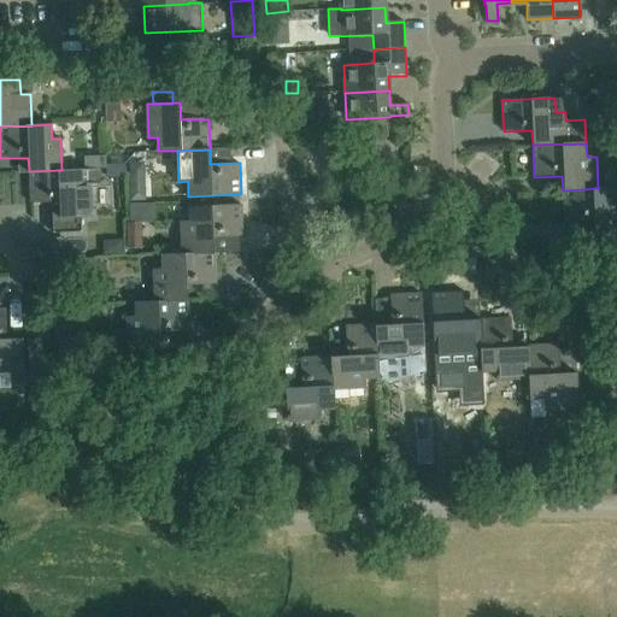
[(100,168),(62,170),(29,171),(30,204),(59,203),(60,218),(56,218),(57,230),(52,230),(52,233),(81,231),(81,217),(93,217),(90,183),(101,183),(100,168)]
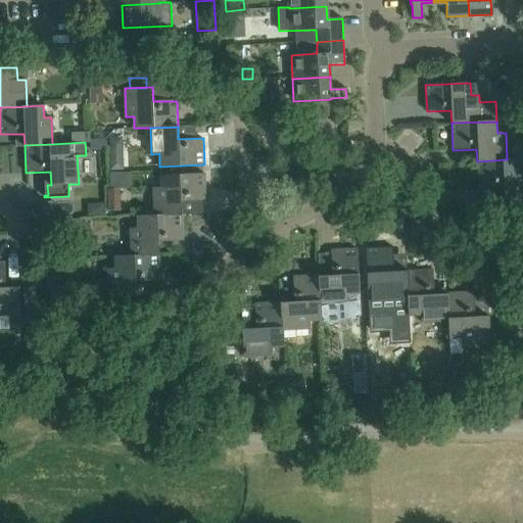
[(109,171),(124,171),(123,150),(109,151),(109,171)]
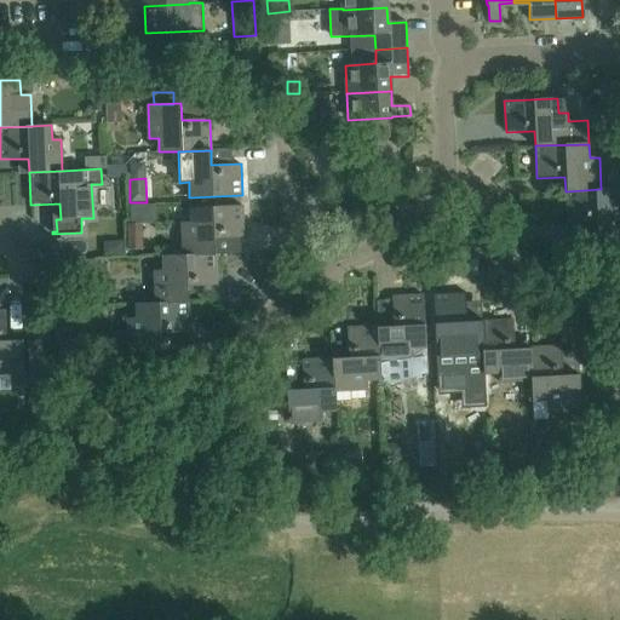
[(619,188),(601,189),(566,191),(567,223),(596,222),(596,237),(619,236),(619,188)]
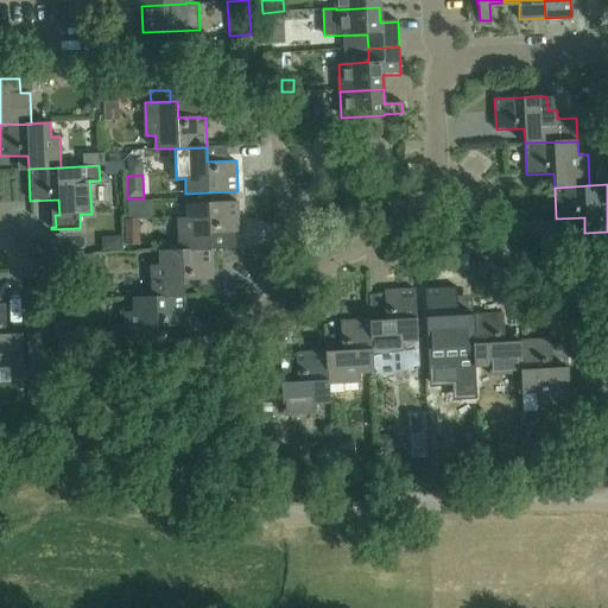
[(179,249),(211,248),(210,233),(240,232),(239,201),(187,203),(187,216),(178,217),(179,249)]
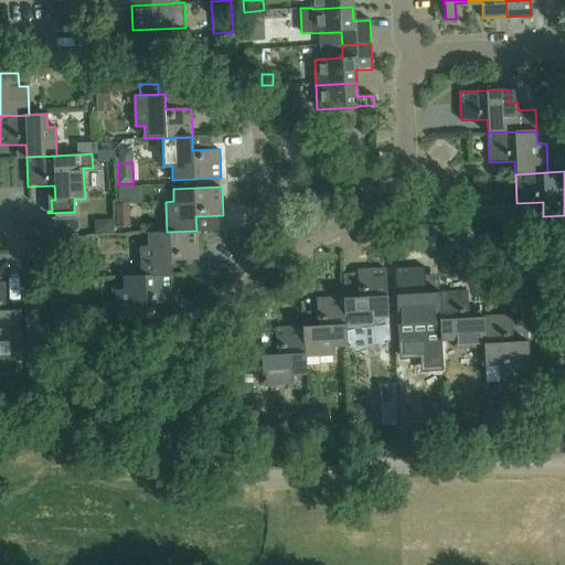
[(115,227),(129,227),(130,204),(116,204),(115,227)]
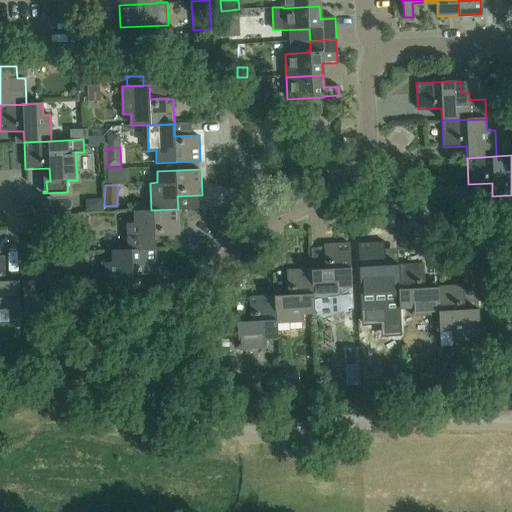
[(38,218),(52,218),(51,197),(37,198),(38,218)]
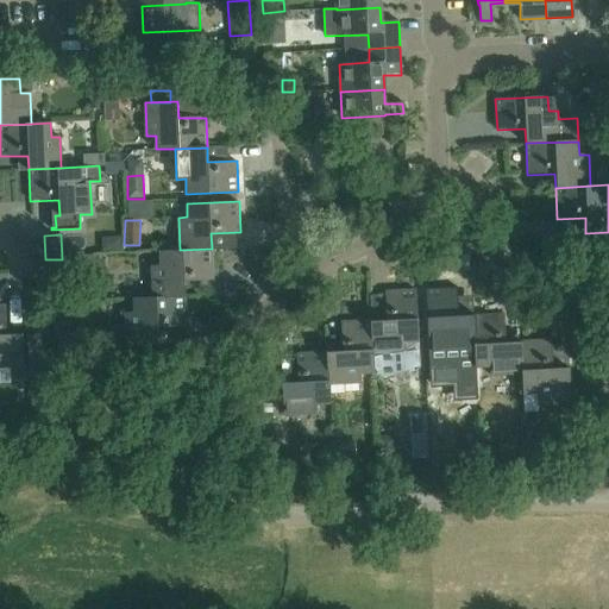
[(212,249),(180,250),(161,251),(161,264),(151,265),(152,297),(184,296),(184,281),(213,280),(212,249)]
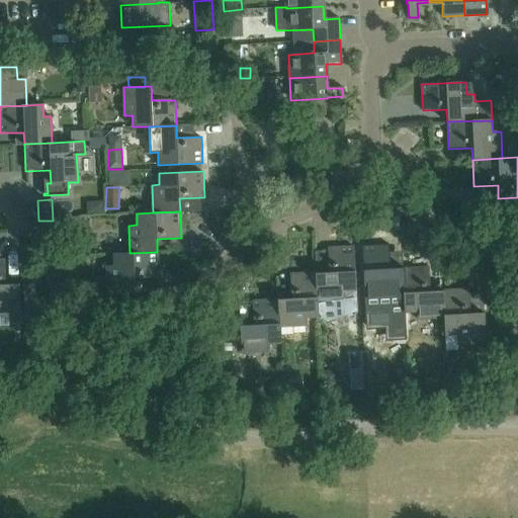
[(70,221),(70,239),(89,238),(89,220),(70,221)]
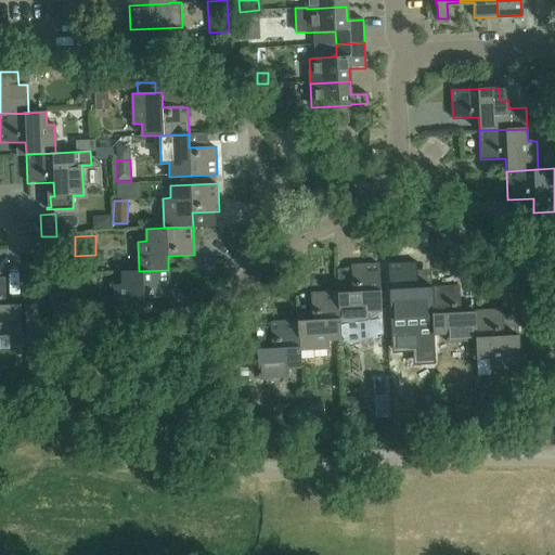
[(433,317),(430,288),(417,288),(416,262),(388,265),(390,311),(403,311),(403,319),(433,317)]
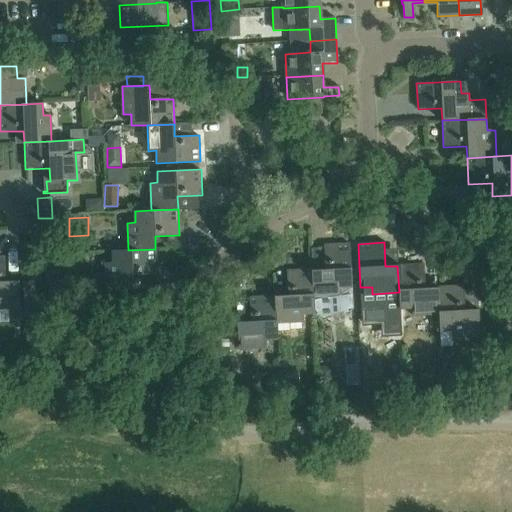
[(312,270),(314,298),(340,296),(339,288),(352,288),(349,244),(324,246),(324,247),(325,269),(312,270)]
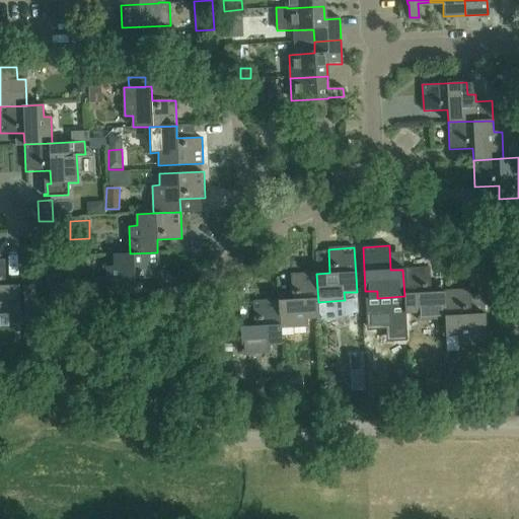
[(157,252),(130,253),(113,254),(114,266),(106,266),(107,295),(135,293),(134,280),(158,279),(157,252)]
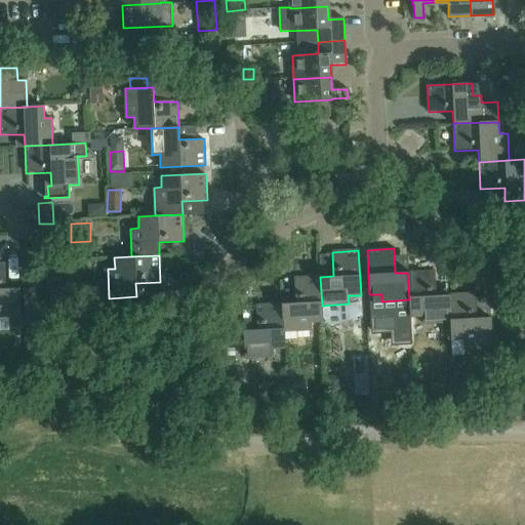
[(0,264),(0,316),(21,316),(19,288),(6,289),(5,264),(0,264)]
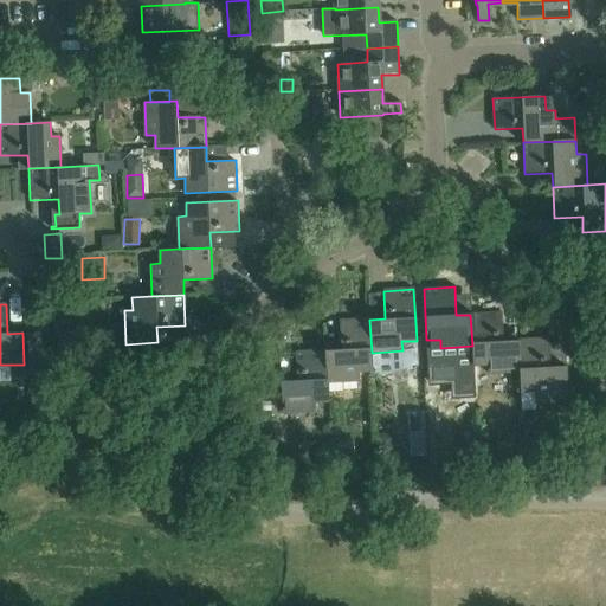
[(520,372),(517,340),(502,341),(501,313),(470,315),(472,346),(474,366),(487,365),(488,374),(520,372)]
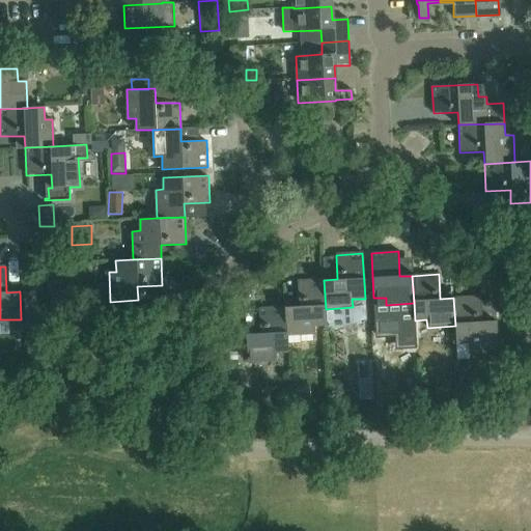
[(326,325),(326,309),(324,280),(297,281),(299,307),(285,307),(287,335),(314,333),(314,326),(326,325)]
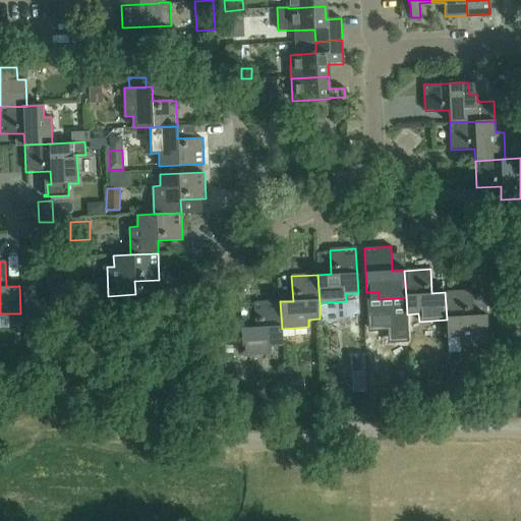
[(484,293),(471,294),(471,290),(445,292),(447,320),(448,337),(459,337),(460,344),(488,342),(486,315),(484,293)]
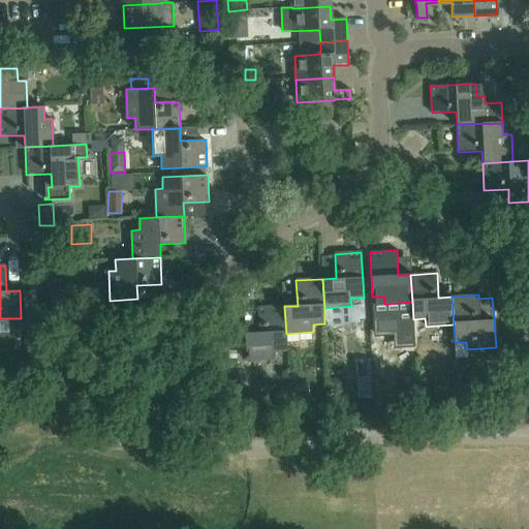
[(286,351),(286,334),(284,306),(257,308),(258,333),(244,333),(246,362),(276,360),(275,352),(286,351)]
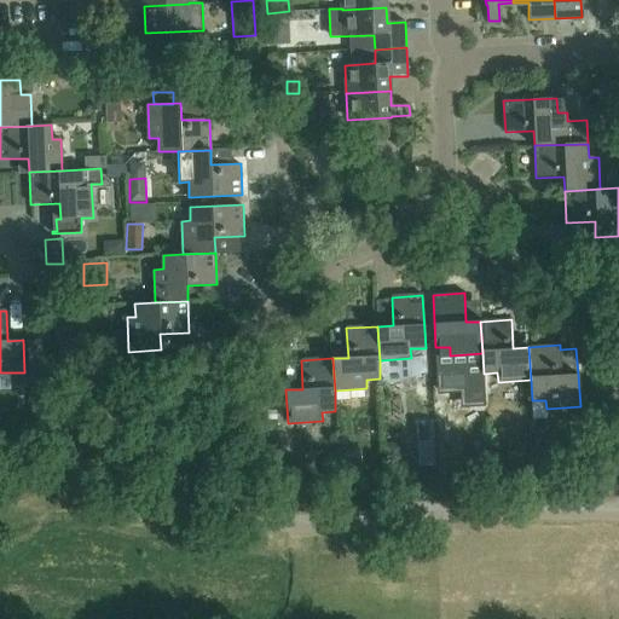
[(490,450),(501,460),(510,449),(498,439),(490,450)]
